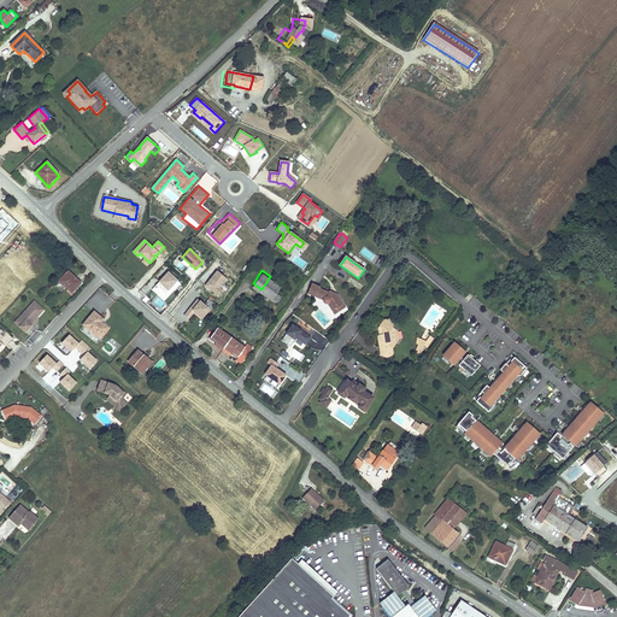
[(68,271),(59,281),(71,293),(80,285),(76,281),(76,280),(68,271)]
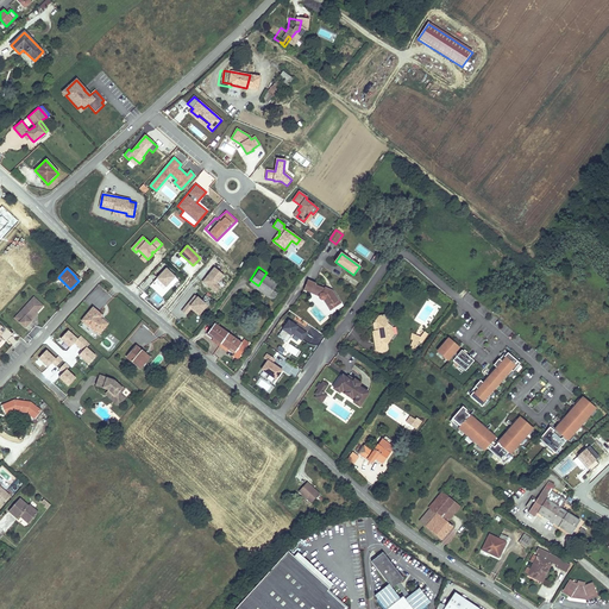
[(175,277),(167,269),(155,282),(163,290),(175,277)]
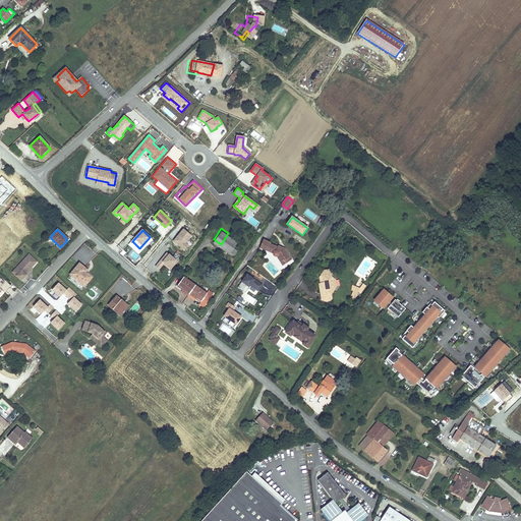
[(191,236),(183,230),(174,241),(184,249),(187,245),(185,243),(191,236)]
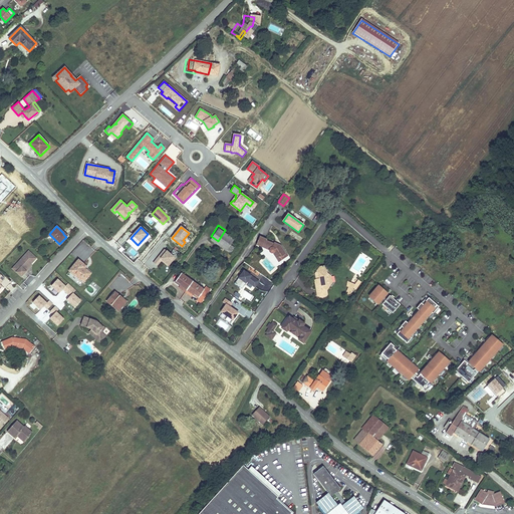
[(234,236),(225,230),(218,241),(227,247),(234,236)]
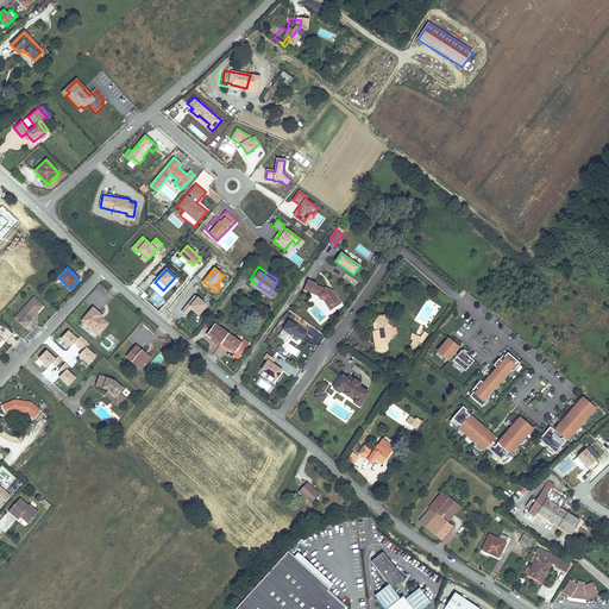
[(321,300),(324,300),(328,307),(339,301),(333,290),(325,288),(325,289),(315,286),(316,284),(308,280),(303,290),(319,296),(319,299),(320,300),(321,300)]
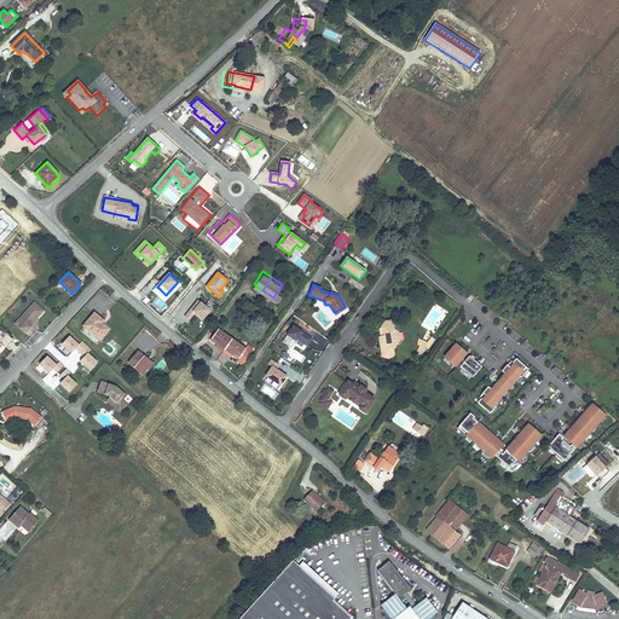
[(209,310),(198,301),(185,317),(189,319),(195,312),(202,318),(209,310)]
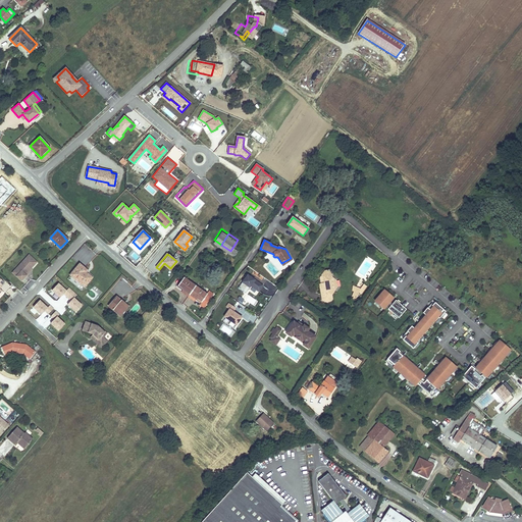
[(38,262),(30,255),(17,267),(21,271),(16,276),(21,281),(27,275),(25,274),(32,268),(38,262)]
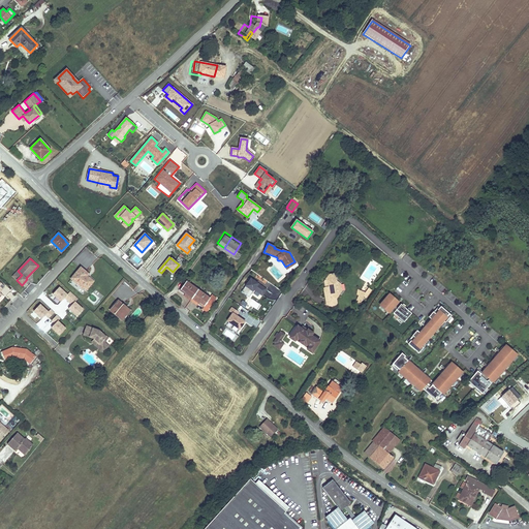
[(285,267),(287,270),(297,263),(294,261),(285,267)]
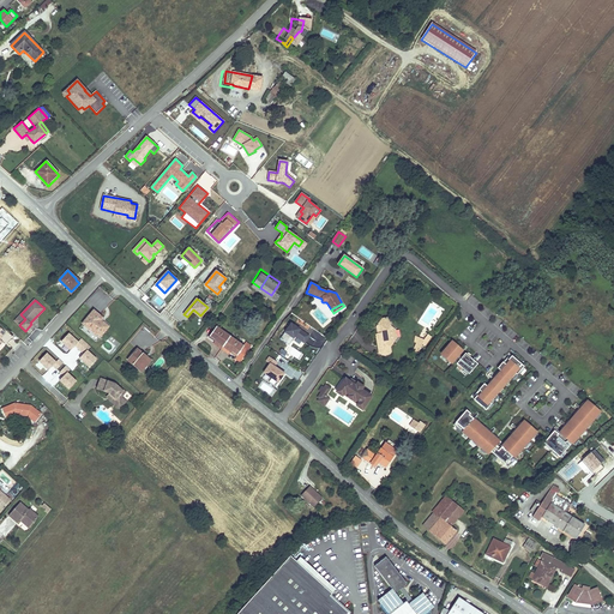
[(94,311),(84,324),(100,337),(108,326),(101,320),(102,318),(94,311)]
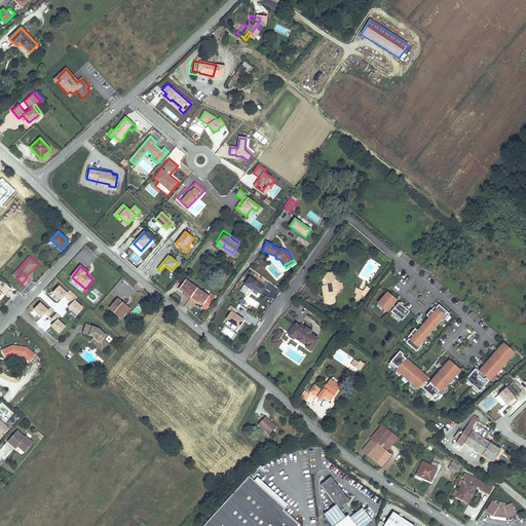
[(22,273),(17,269),(12,274),(16,278),(22,273)]
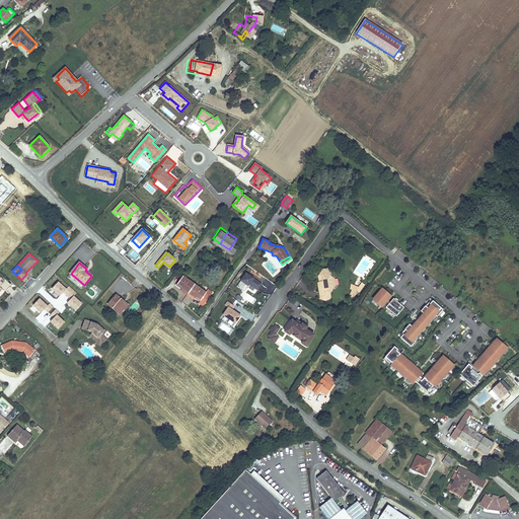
[(319,298),(327,300),(329,297),(329,292),(331,289),(330,283),(334,279),(329,276),(327,268),(322,269),(320,272),(322,281),(318,281),(319,285),(318,287),(319,298)]
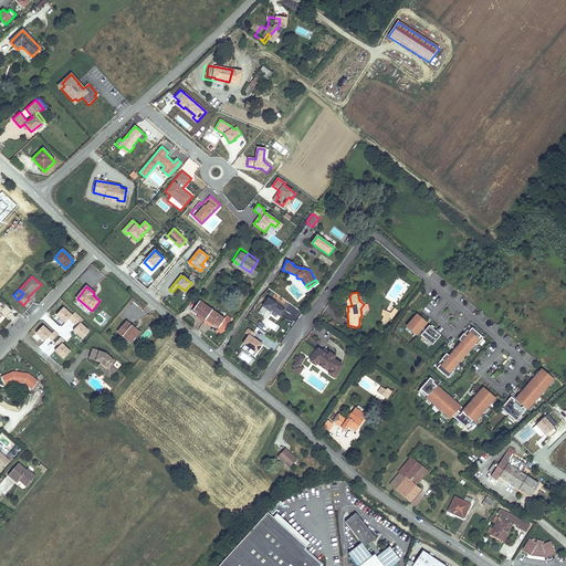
[(269,297),(259,312),(266,317),(272,310),(281,316),(285,310),(269,297)]
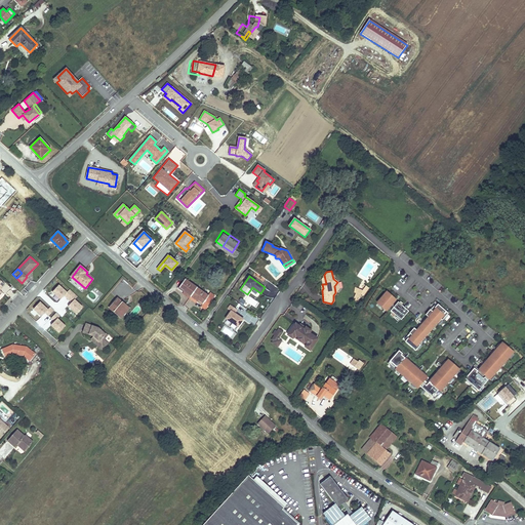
[(188,296),(193,287),(182,279),(176,286),(180,290),(180,291),(182,291),(188,296)]
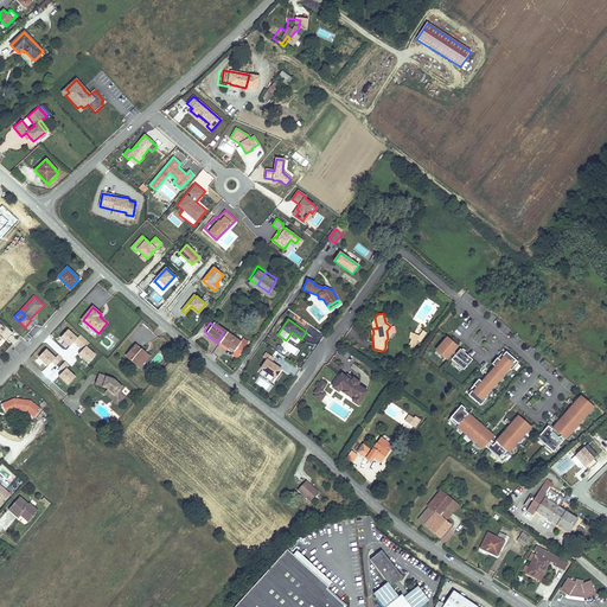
[(87,343),(78,336),(76,338),(68,331),(62,338),(70,345),(74,342),(82,350),(77,355),(88,363),(95,355),(87,346),(87,343)]
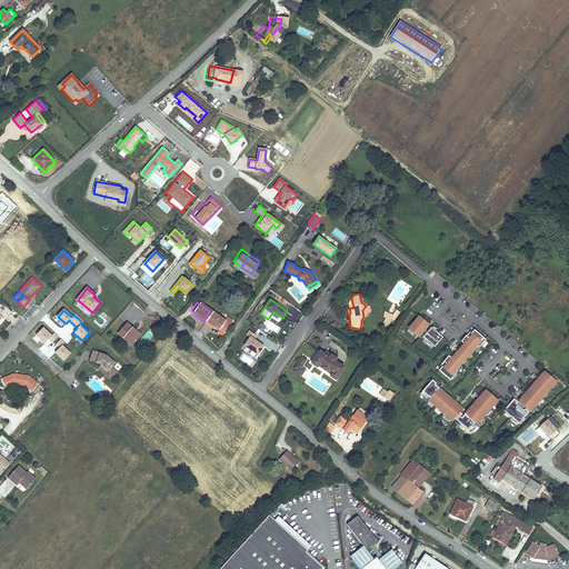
[(222,321),(209,311),(203,321),(211,327),(212,325),(216,328),(216,329),(220,332),(227,325),(222,321)]
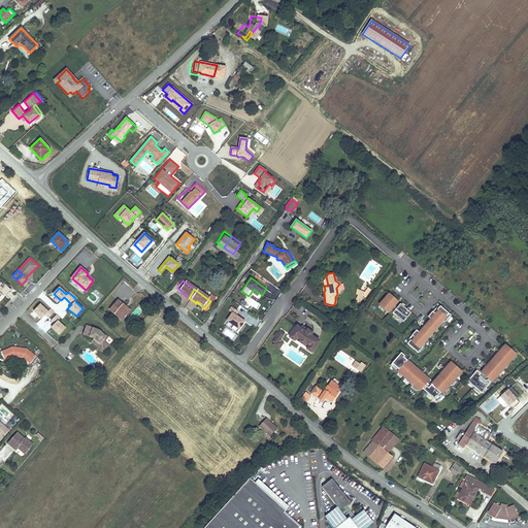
[(389,294),(380,304),(388,312),(397,301),(389,294)]
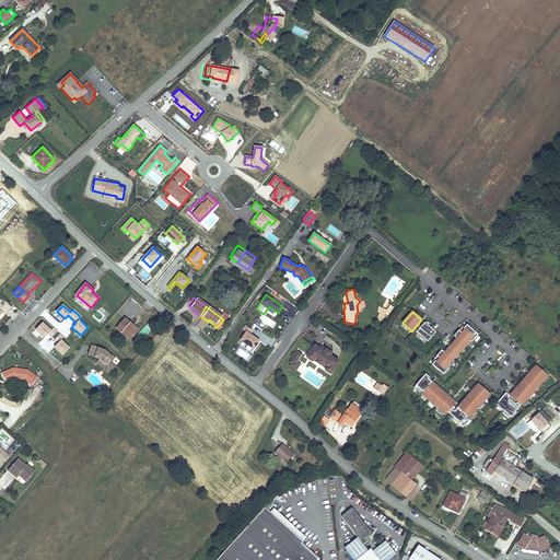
[(136,331),(137,329),(129,323),(125,318),(117,329),(129,339),(136,331)]
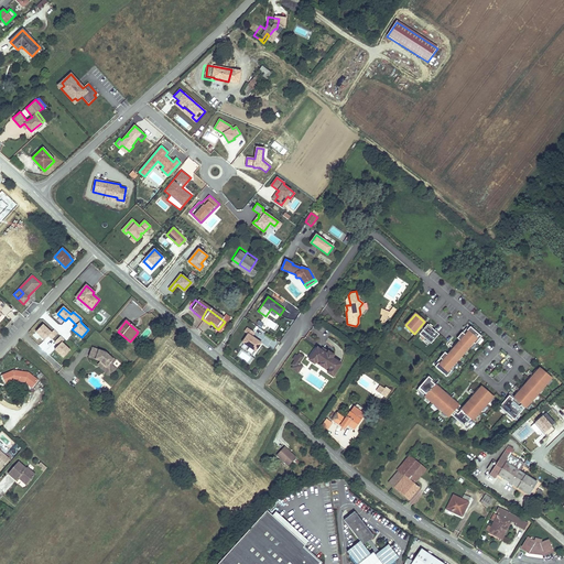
[(431,344),(438,334),(427,324),(420,334),(431,344)]
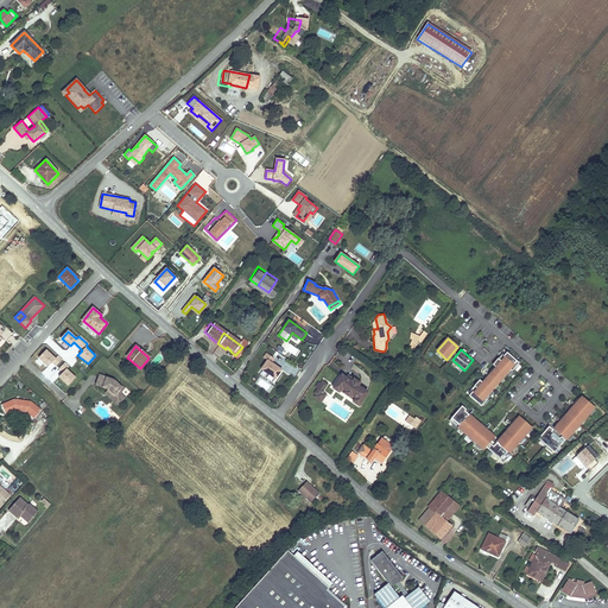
[(62,359),(58,355),(55,359),(46,350),(39,358),(48,366),(52,361),(56,365),(62,359)]
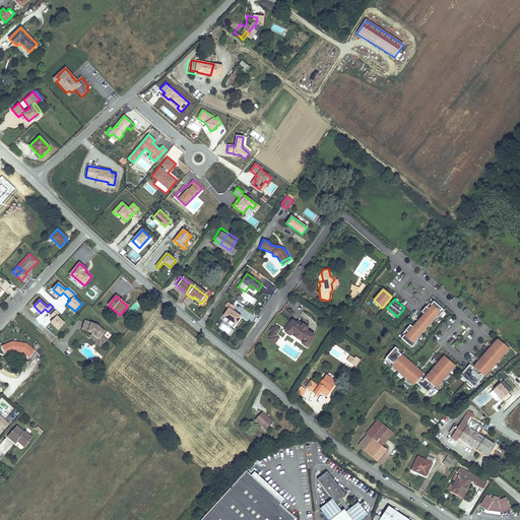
[(430,305),(431,306),(432,307),(429,310),(428,309),(427,308),(423,314),(424,314),(425,315),(413,328),(412,327),(411,326),(406,331),(407,332),(408,333),(406,336),(404,335),(401,338),(411,347),(412,346),(416,341),(417,340),(416,339),(420,334),(432,322),(436,317),(437,318),(438,317),(443,312),(443,311),(433,302),(430,305)]
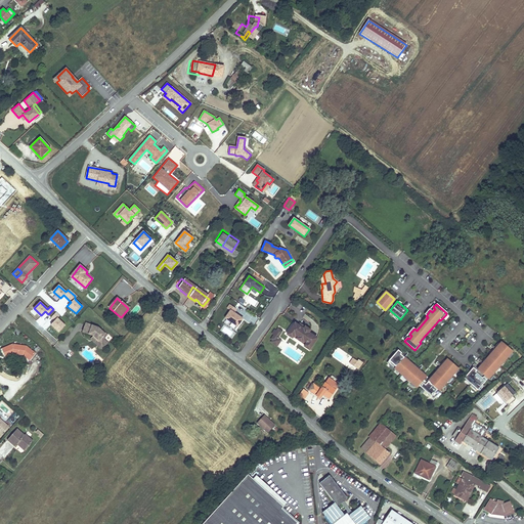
[(236,309),(229,305),(227,308),(230,310),(225,318),(237,326),(243,318),(234,313),(236,309)]
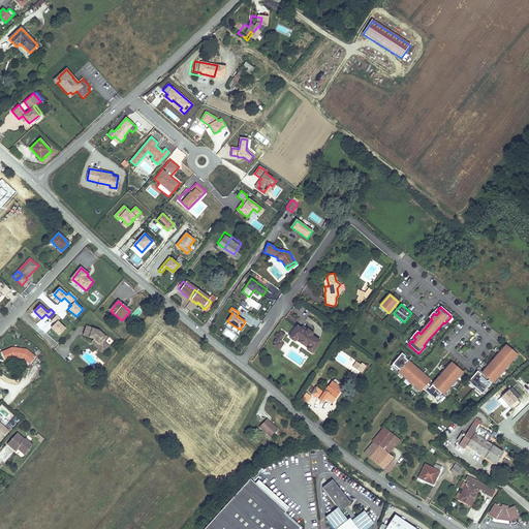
[(57,320),(60,318),(56,314),(52,320),(55,323),(52,328),(59,334),(65,328),(57,320)]
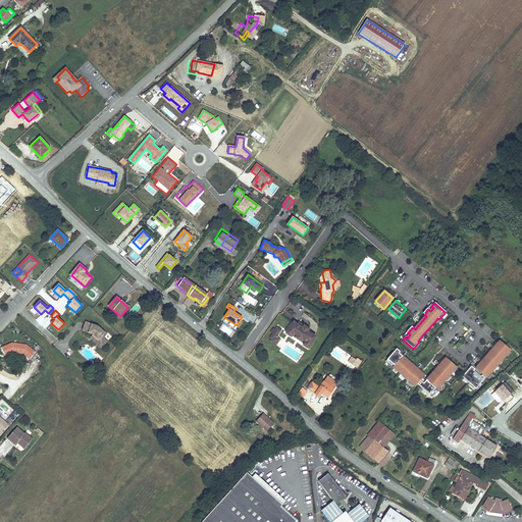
[(50,321),(40,315),(37,321),(47,327),(50,321)]
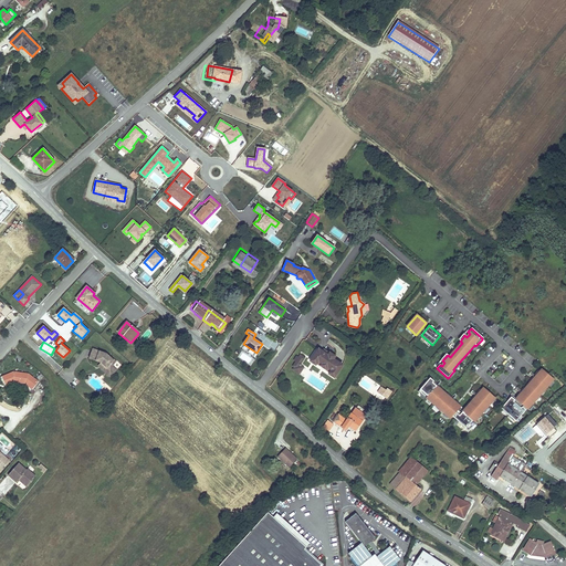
[(461,342),(449,356),(450,357),(462,343),(461,342)]
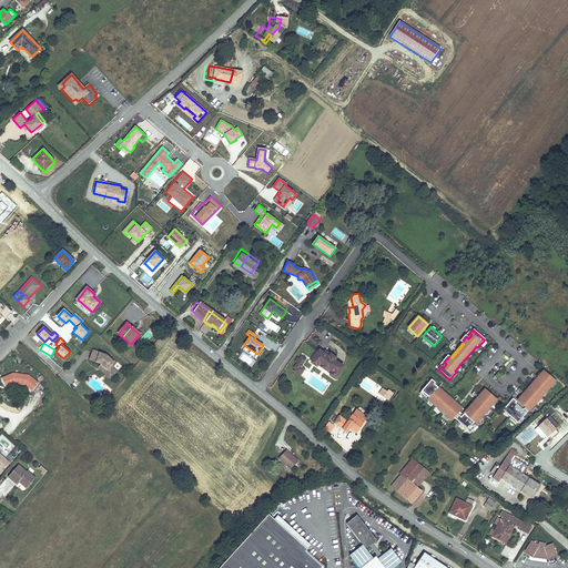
[(108,355),(94,351),(91,361),(101,364),(103,366),(101,367),(105,372),(107,371),(108,371),(112,374),(115,369),(113,368),(118,364),(111,357),(110,358),(108,355)]
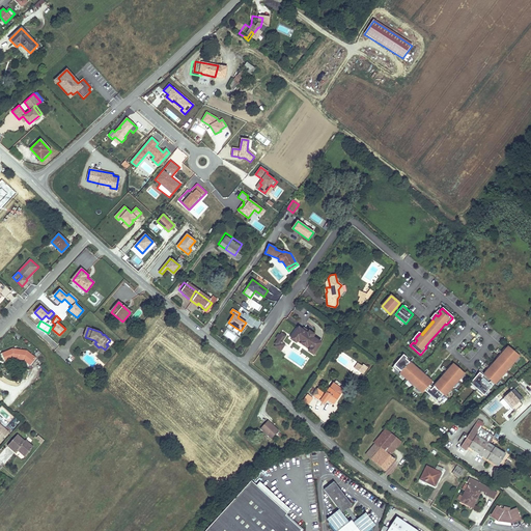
[(298,328),(289,339),(295,342),(296,340),(308,348),(307,351),(312,354),(319,342),(311,337),(313,334),(308,331),(307,331),(305,334),(303,333),(303,331),(302,330),(298,328)]
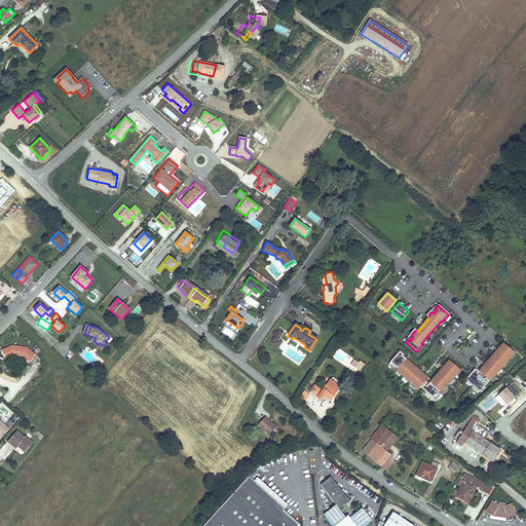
[(221,332),(233,339),(237,334),(225,326),(221,332)]
